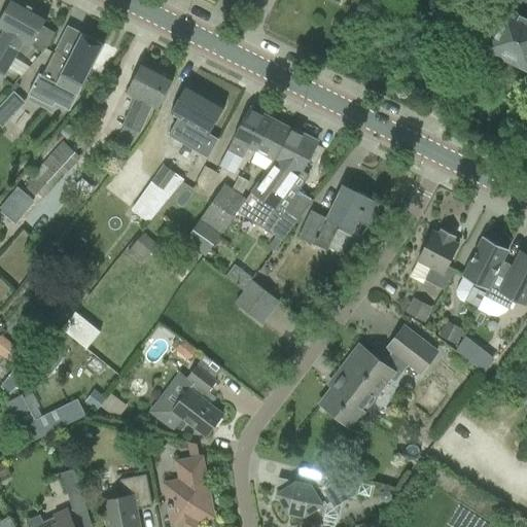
[(44,54),(56,33),(43,26),(48,16),(19,0),(11,0),(0,22),(0,27),(4,31),(0,38),(0,73),(4,76),(24,41),(44,54)]
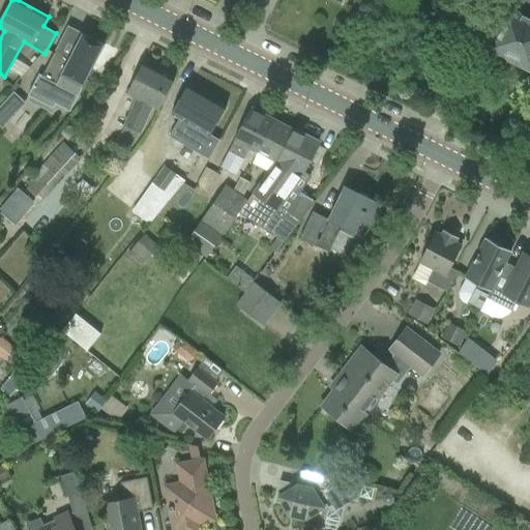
[(529,0),(512,0),(491,48),(529,66),(529,0)]
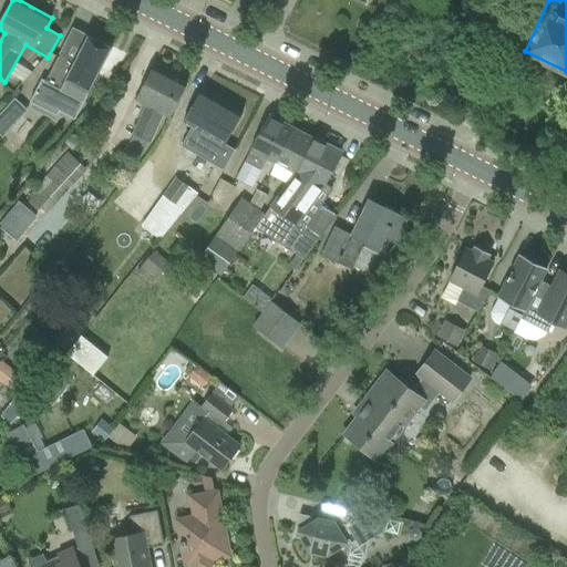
[(59,57),(45,82),(42,81),(32,102),(59,116),(61,111),(76,119),(112,48),(88,35),(73,64),(59,57)]
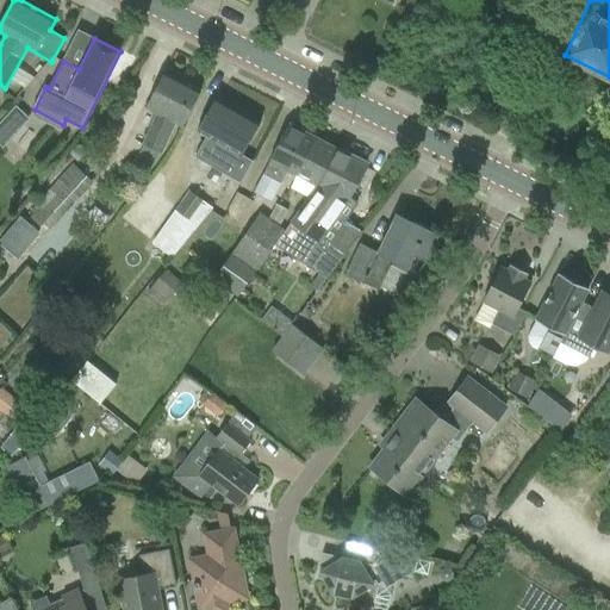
[(184,126),(201,91),(165,72),(147,107),(157,113),(142,144),(143,145),(159,153),(161,153),(175,123),(184,126)]
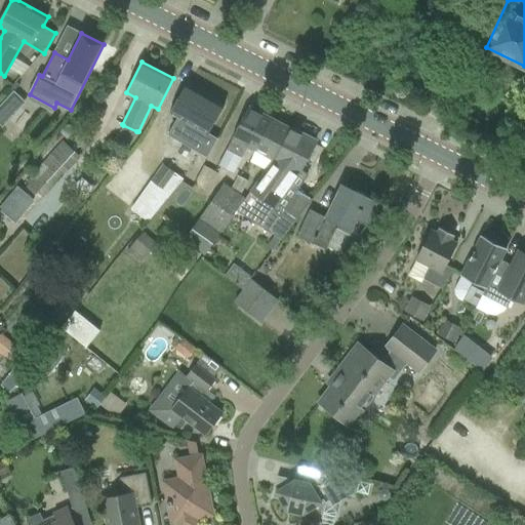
[(208,134),(225,106),(187,84),(169,113),(188,123),(178,140),(172,152),(191,162),(207,133),(208,134)]
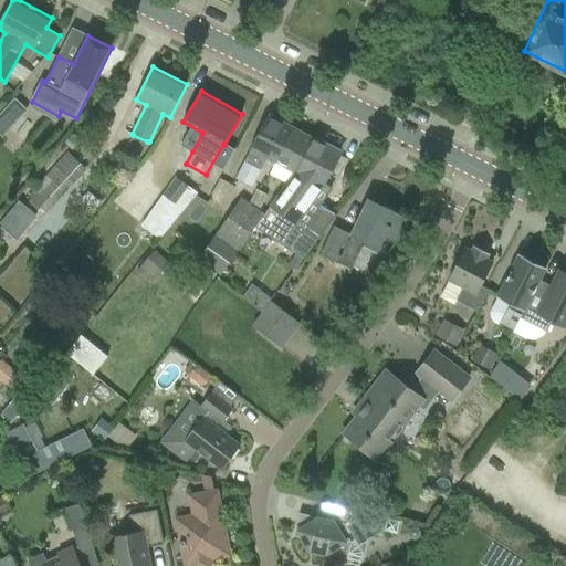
[(0,111),(0,133),(2,136),(28,108),(14,95),(0,111)]
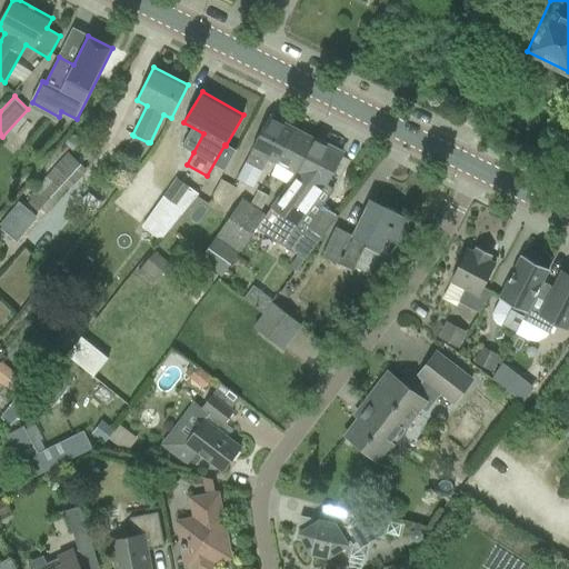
[(269,159),(277,163),(295,129),(270,116),(252,150),(237,179),(253,188),(269,159)]
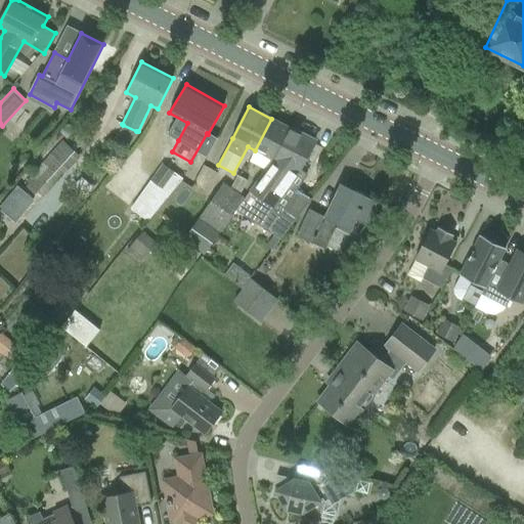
[(271,119),(255,150),(273,160),(274,161),(291,129),(271,119)]
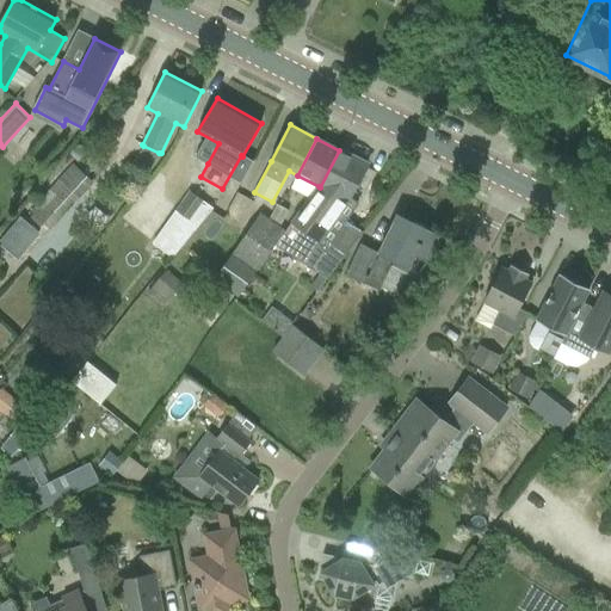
[(153,166),(159,153),(143,146),(137,159),(153,166)]
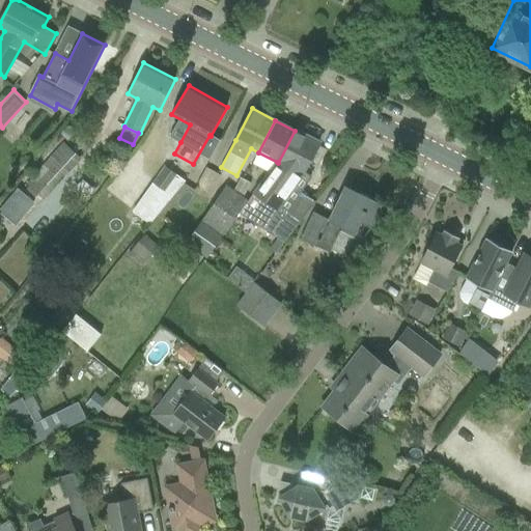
[(277,162),(270,171),(254,193),(248,202),(240,214),(272,234),(278,239),(270,249),(276,254),(299,221),(287,213),(280,206),(303,175),(319,143),(295,131),(278,163),(277,162)]
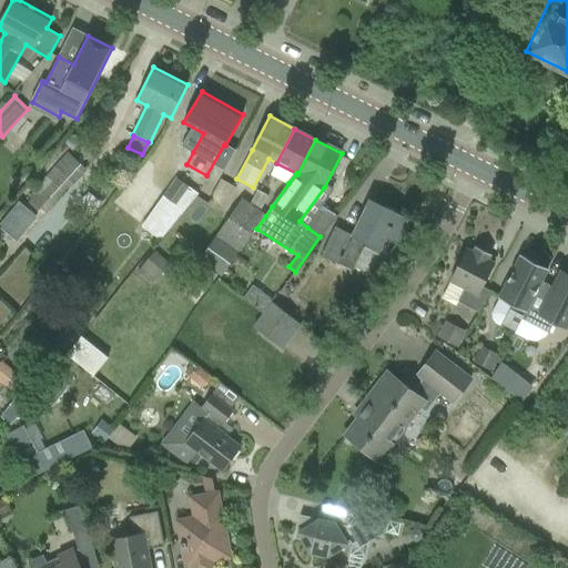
[(29,196),(31,199),(28,202),(38,211),(41,208),(48,213),(88,170),(68,152),(29,196)]
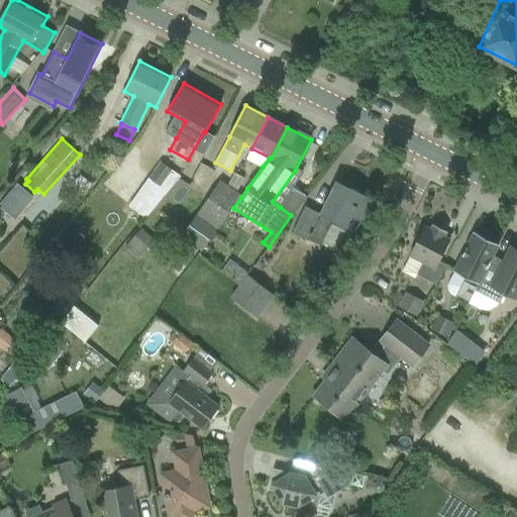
[(33,139),(27,146),(32,150),(38,143),(33,139)]
